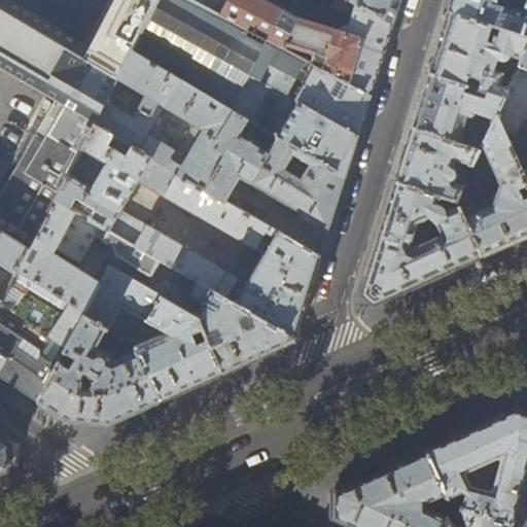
[(310,75),(295,101),(356,136),(361,120),(370,95),(220,15),(189,0),(120,0),(95,49),(10,0),(0,0),(0,65),(56,98),(0,201),(0,297),(2,299),(15,274),(55,201),(93,127),(132,51),(232,110),(245,85),(258,82),(275,91),(282,95),(287,97),(301,69),(310,75)]
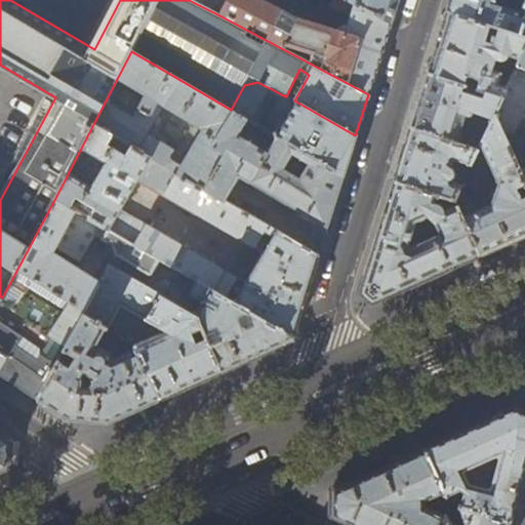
[(70,0),(102,13),(107,0),(70,0)]
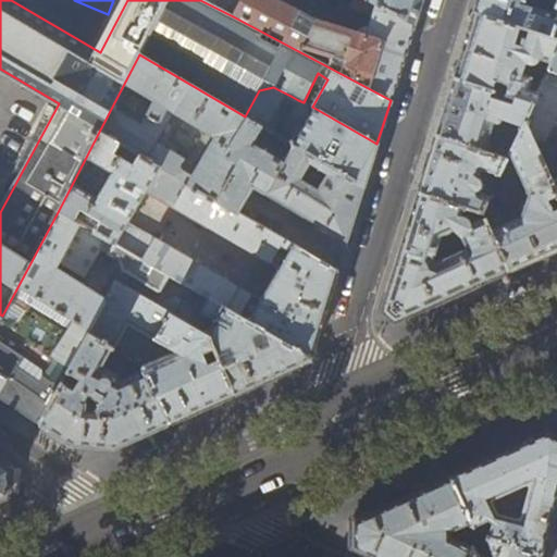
[(368,0),(380,5),(415,24),(421,0),(200,0),(233,16),(240,0),(368,0)]
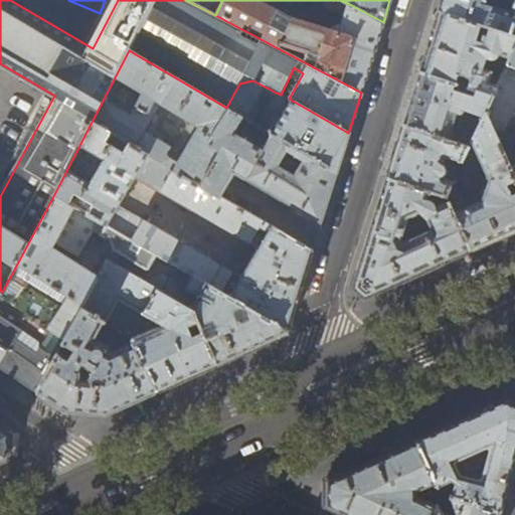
[(372,57),(383,22),(351,5),(347,11),(340,32),(291,18),(256,0),(222,0),(215,15),(361,93),(372,57)]
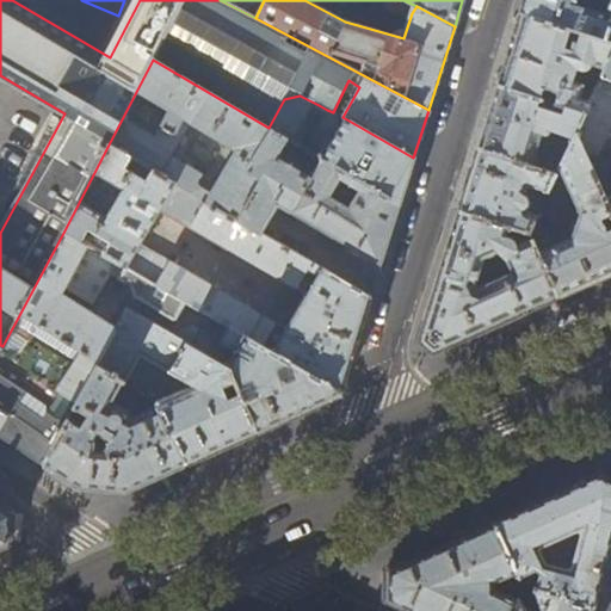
[(525,0),(522,13),(610,42),(610,0),(608,0),(604,14),(574,6),(575,0),(525,0)]
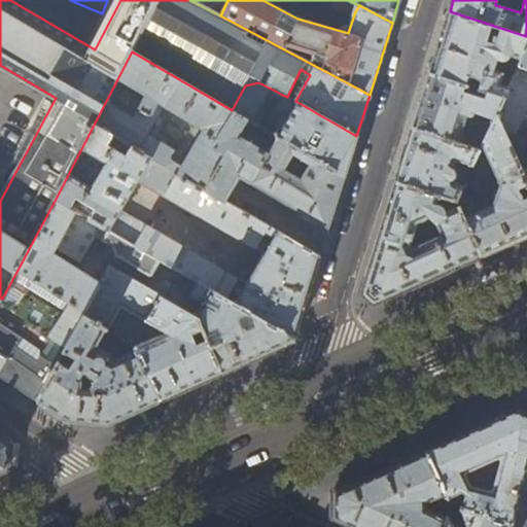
[(440,43),(430,73),(504,97),(507,88),(499,85),(502,73),(492,69),(495,59),(498,61),(502,61),(506,60),(508,56),(522,59),(526,46),(526,36),(450,11),(440,43)]
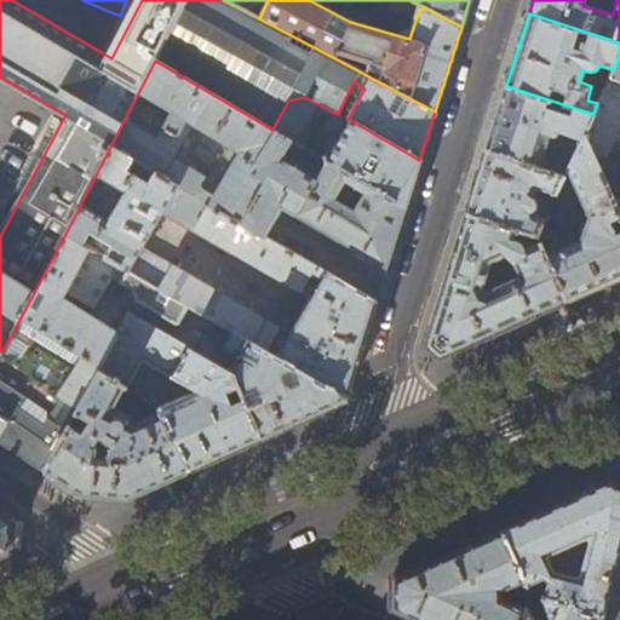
[(392,248),(405,207),(327,161),(302,147),(273,130),(155,61),(109,149),(264,237),(281,207),(352,250),(350,254),(373,268),(375,263),(385,269),(392,248)]
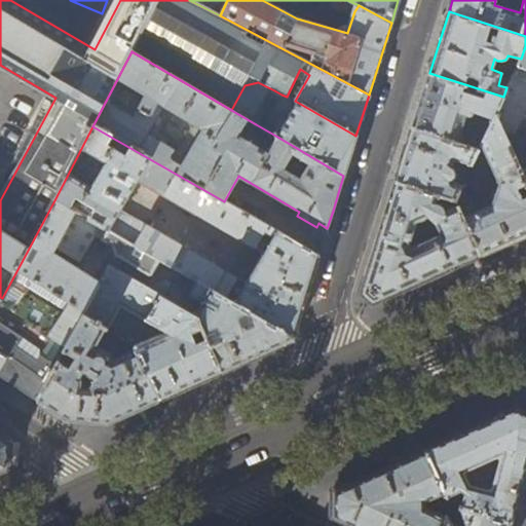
[(420,103),(412,129),(458,144),(468,111),(480,114),(470,147),(478,149),(481,145),(494,115),(503,97),(429,73),(420,103)]
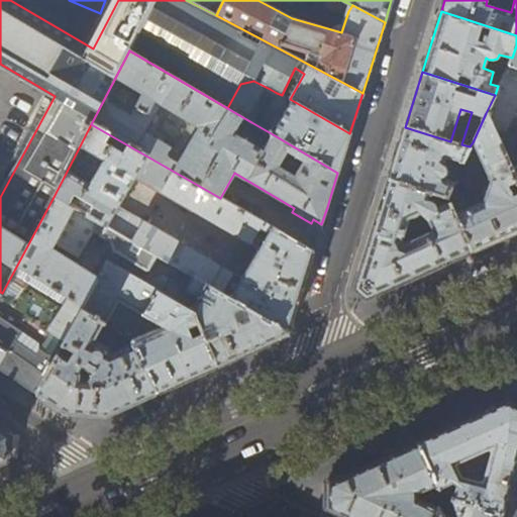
[(251,122),(270,89),(253,81),(240,84),(227,108),(251,122)]
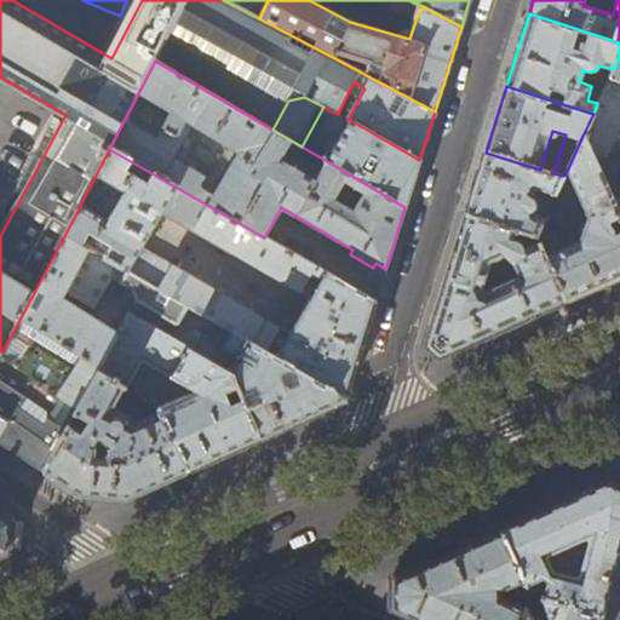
[(409,194),(419,160),(348,119),(338,114),(332,112),(323,127),(340,137),(327,161),(405,207),(406,205),(409,194)]
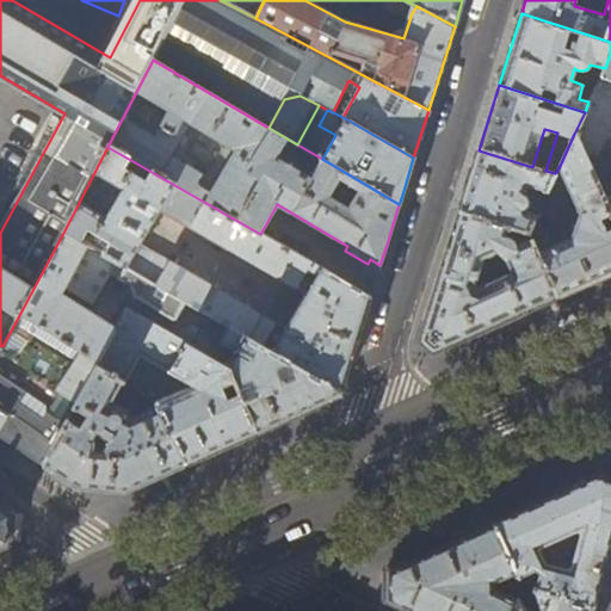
[(582,285),(610,272),(610,214),(604,199),(587,160),(574,134),(559,168),(580,214),(572,238),(555,245),(535,218),(528,233),(531,240),(557,297),(582,285)]
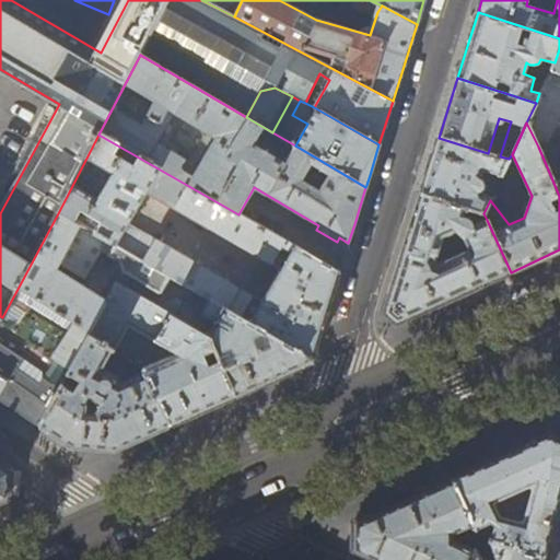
[(168,277),(223,308),(312,360),(327,312),(340,271),(294,246),(238,214),(98,135),(58,213),(168,277)]
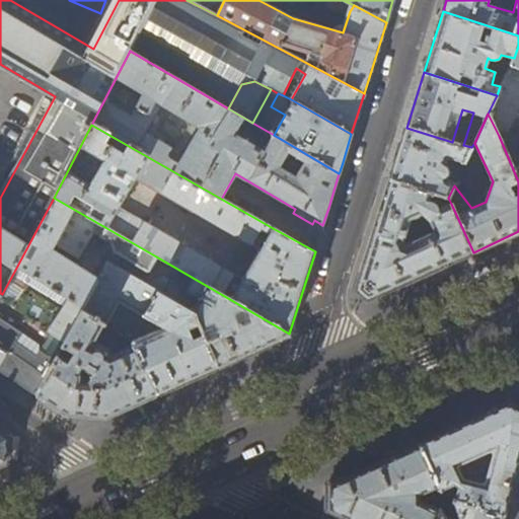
[(0,126),(0,147),(10,132),(0,126)]
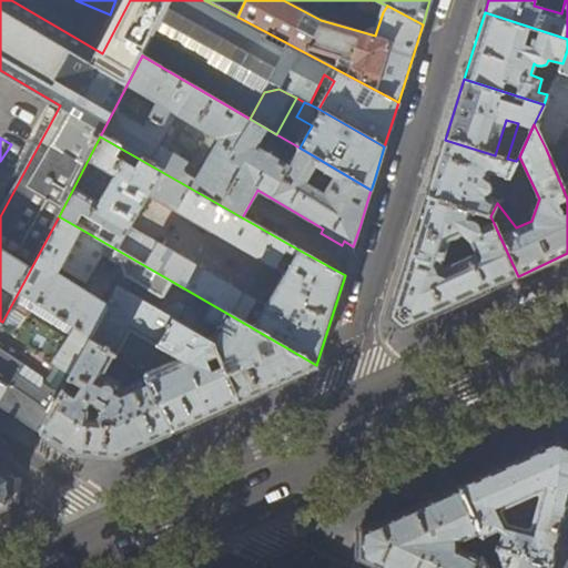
[(437,165),(427,196),(474,211),(490,216),(497,203),(497,201),(488,196),(490,193),(493,190),(493,185),(490,182),(487,180),(489,172),(509,178),(516,161),(507,159),(495,155),(445,140),(437,165)]
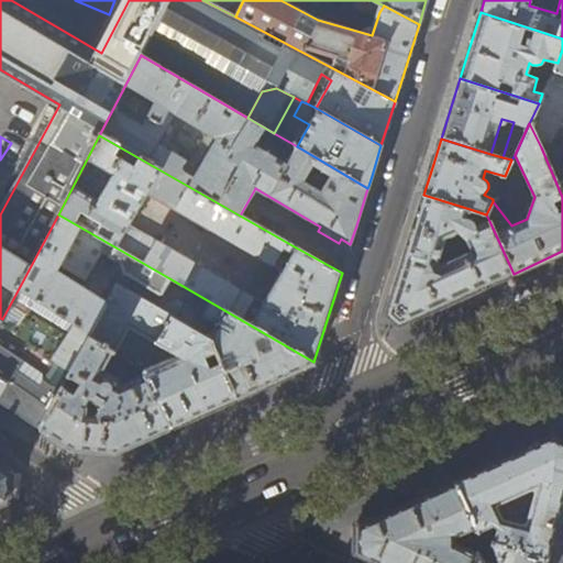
[(407,246),(386,313),(399,324),(446,304),(514,274),(489,221),(475,227),(474,223),(471,220),(466,219),(470,209),(423,195),(407,246)]
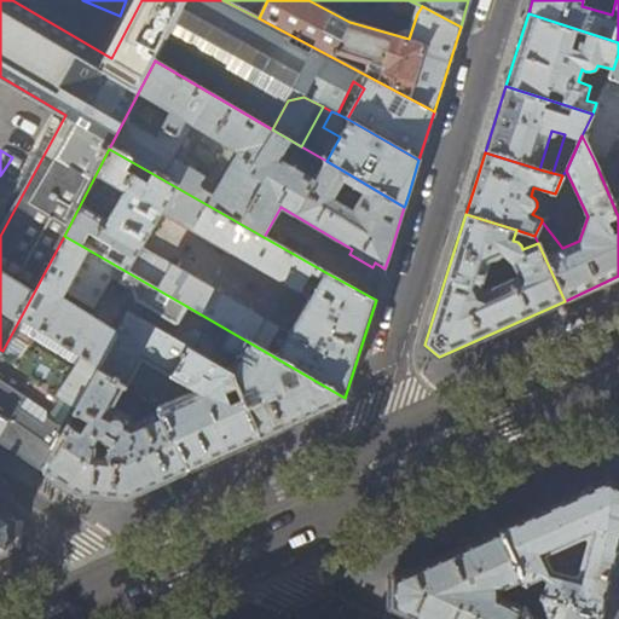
[(175,323),(186,306),(64,236),(18,322),(98,370),(115,337),(59,301),(65,290),(94,306),(110,278),(132,290),(134,300),(175,323)]
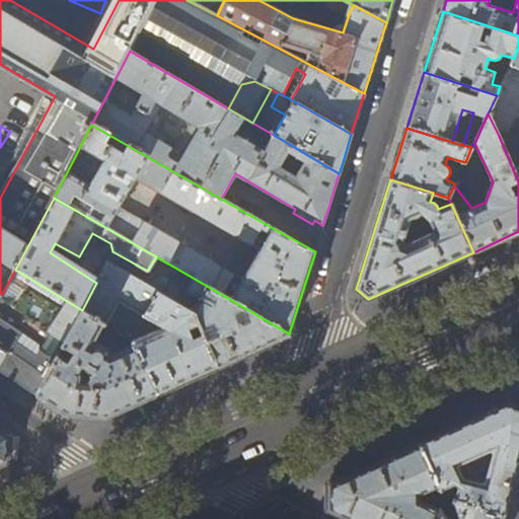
[(167,390),(218,367),(194,313),(146,286),(107,265),(96,283),(82,310),(105,323),(107,325),(120,303),(163,328),(135,343),(136,345),(158,394),(167,390)]
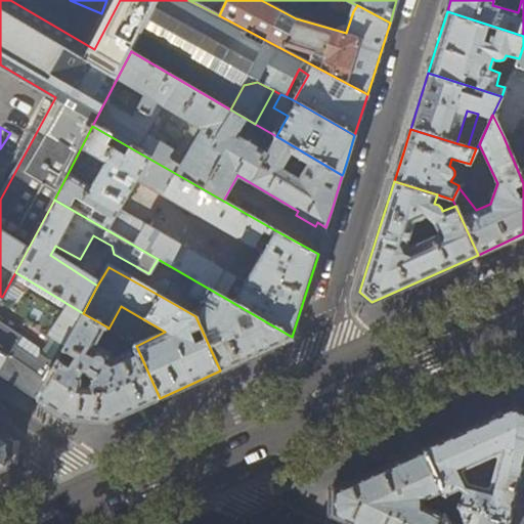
[(0,372),(12,381),(36,397),(83,313),(15,272),(2,297),(0,296),(0,353),(7,358),(0,367),(0,372)]
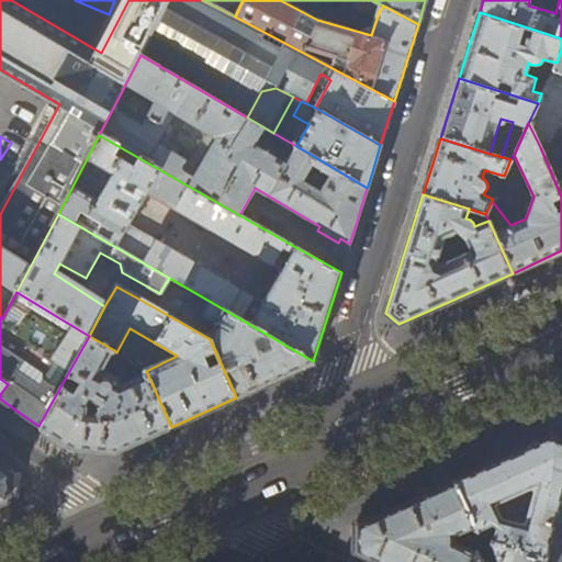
[(313,363),(313,361),(224,310),(218,324),(178,301),(158,310),(210,339),(236,397),(246,393),(304,367),(313,363)]
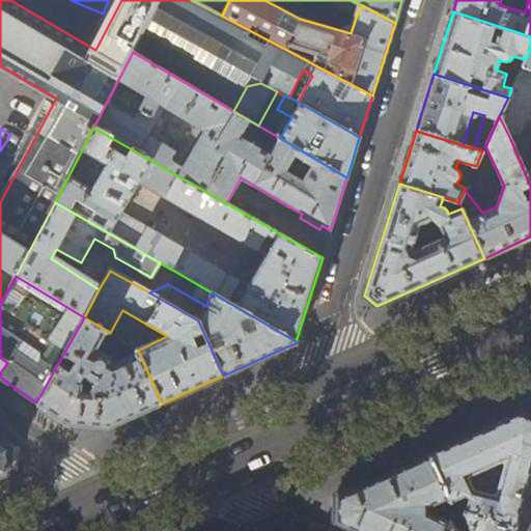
[(51,413),(65,424),(110,426),(127,419),(162,403),(139,353),(112,365),(113,363),(112,360),(109,357),(102,352),(101,354),(96,353),(108,331),(84,317),(36,402),(51,413)]
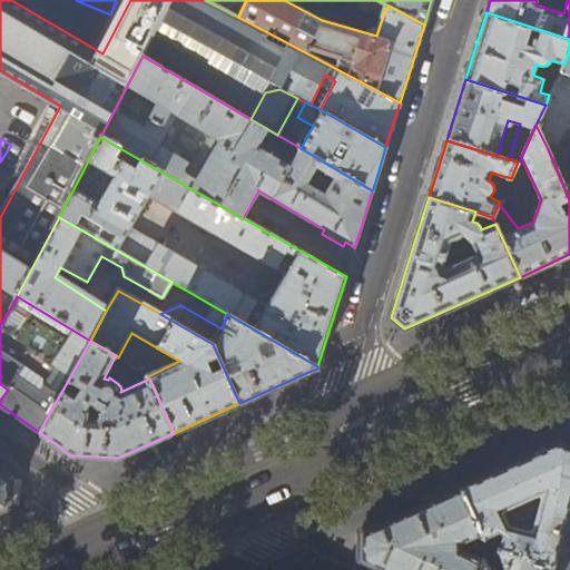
[(501,469),(460,487),(481,534),(485,544),(489,548),(553,566),(568,511),(569,501),(569,450),(560,442),(501,469)]
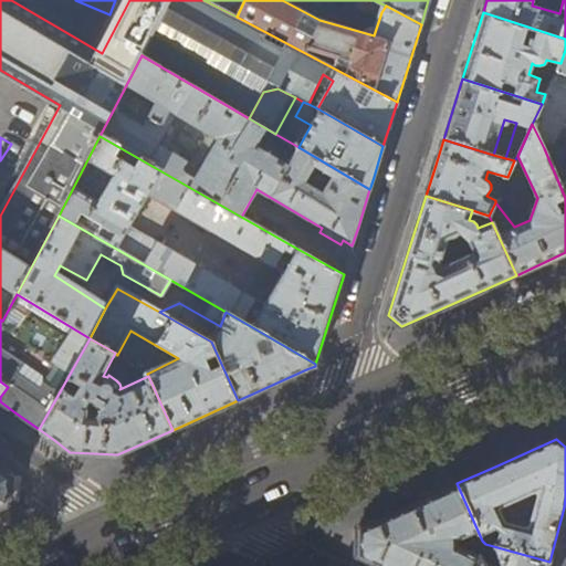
[(0,506),(8,503),(10,477),(0,470),(0,506)]
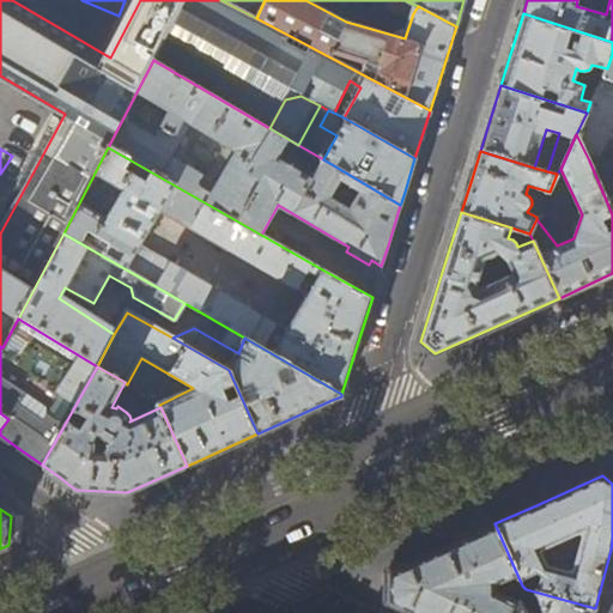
[(411,612),(514,612),(519,604),(495,592),(495,586),(517,575),(495,523),(442,547),(387,572),(388,601),(404,610),(411,612)]
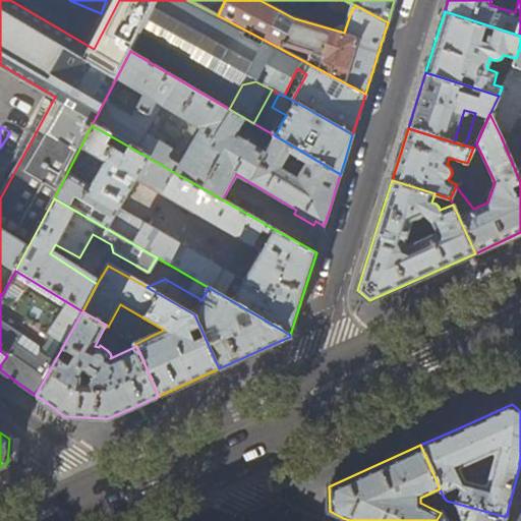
[(504,520),(506,517),(447,501),(445,504),(441,513),(437,520),(504,520)]
